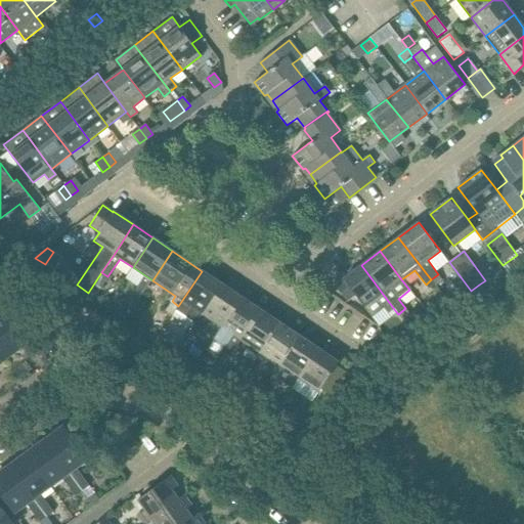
[(76,284),(81,276),(59,263),(55,270),(76,284)]
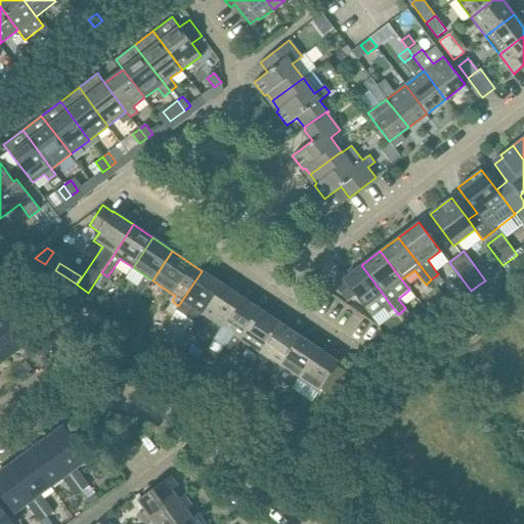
[(347,301),(355,295),(372,317),(384,308),(388,313),(394,309),(361,265),(343,279),(344,279),(336,286),(347,301)]
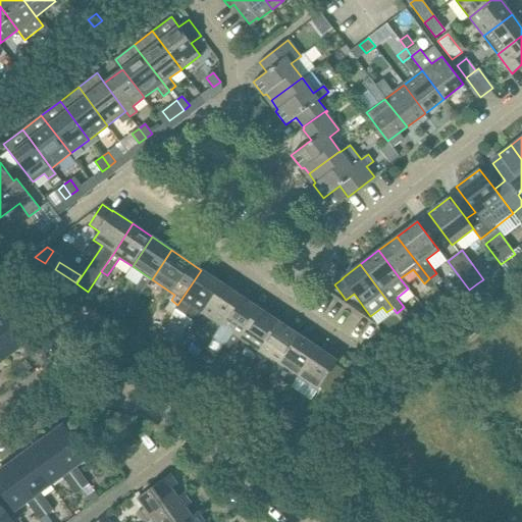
[(199,317),(202,313),(221,283),(201,269),(201,270),(177,305),(171,314),(192,327),(199,317)]
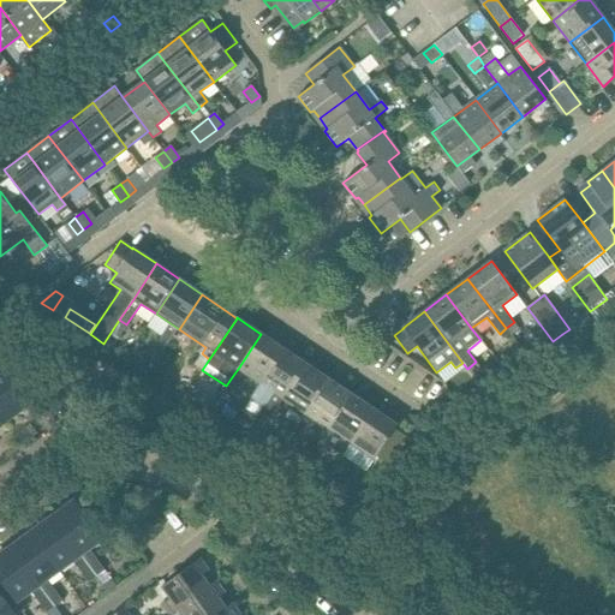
[(174,335),(166,329),(159,341),(166,347),(174,335)]
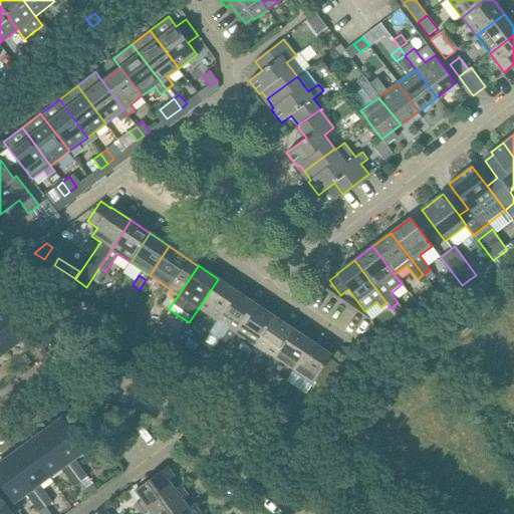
[(217,320),(237,291),(218,279),(199,308),(217,320)]
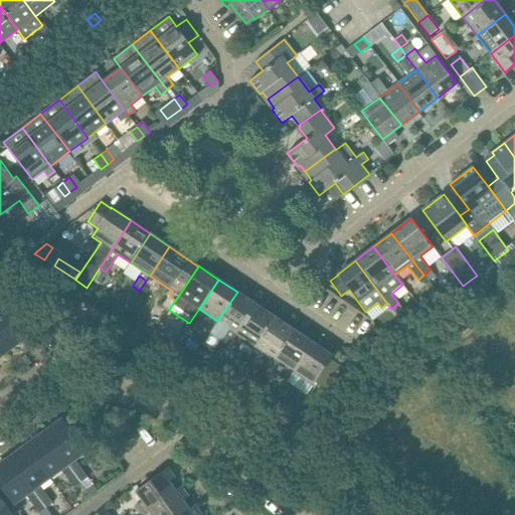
[(471,280),(463,286),(470,296),(471,297),(479,291),(478,290),(471,280)]
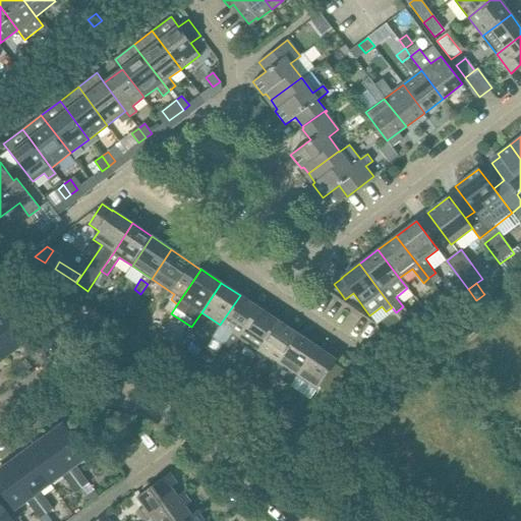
[(259,308),(240,295),(220,325),(212,337),(232,350),(240,338),(239,338),(259,308)]
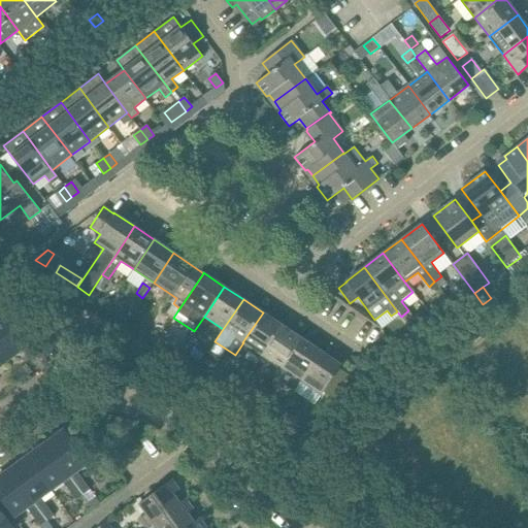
[(179,308),(173,303),(167,312),(173,318),(179,308)]
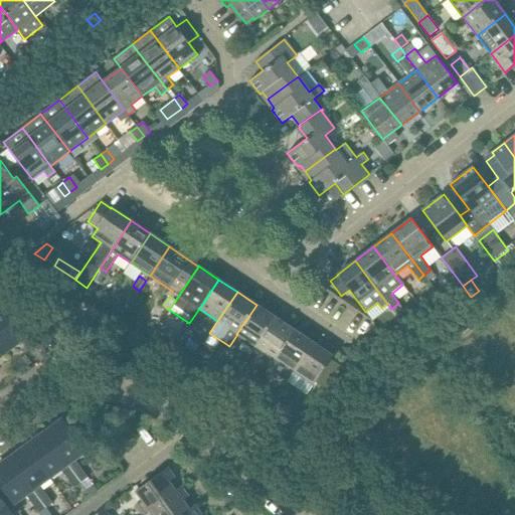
[(255,347),(276,318),(256,305),(236,334),(237,334),(255,347)]
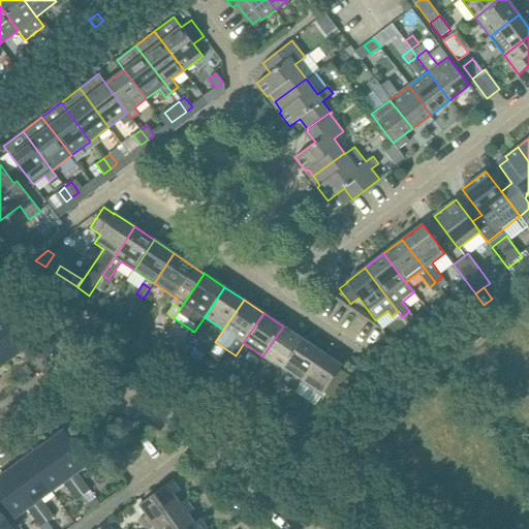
[(2,316),(0,317),(0,363),(1,365),(25,347),(2,316)]
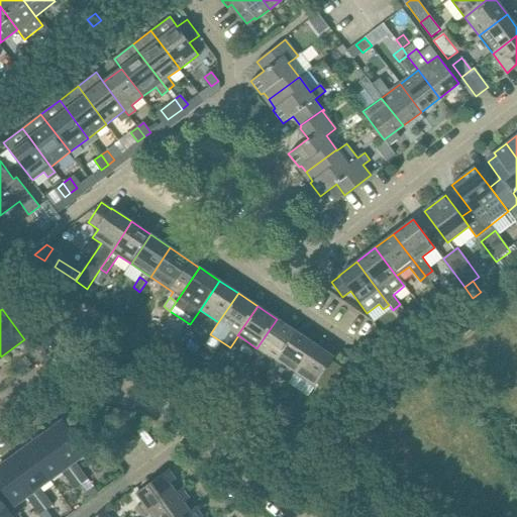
[(197,314),(190,324),(196,328),(203,318),(197,314)]
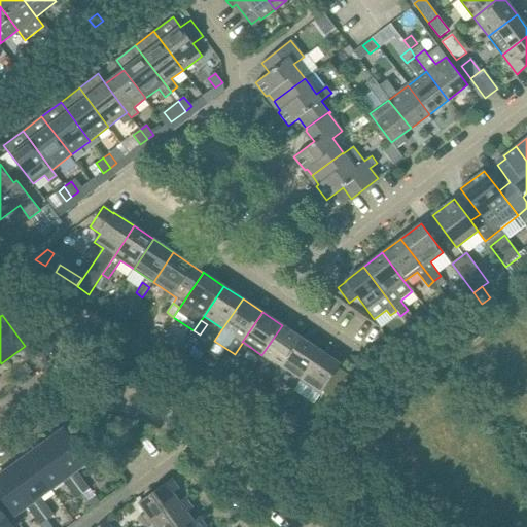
[(261,355),(281,367),(302,338),(282,325),(261,355)]
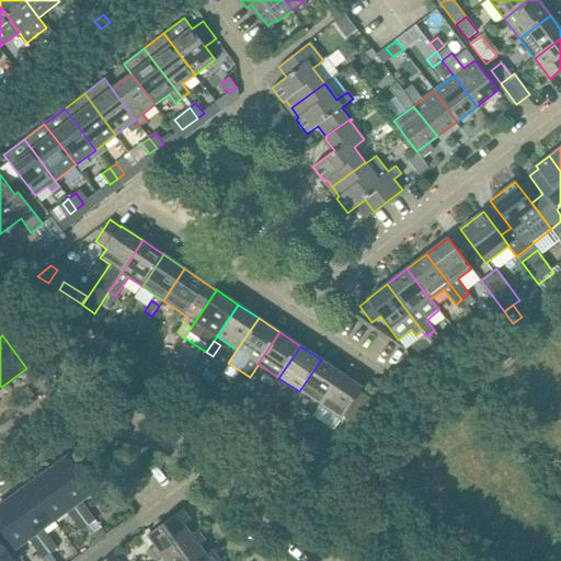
[(175,363),(191,373),(195,366),(179,356),(175,363)]
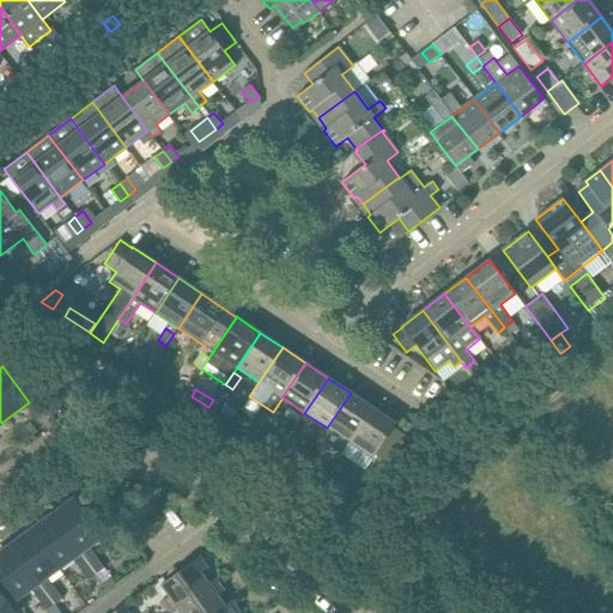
[(327,428),(323,434),(317,442),(340,457),(350,443),(374,408),(351,393),(327,428)]
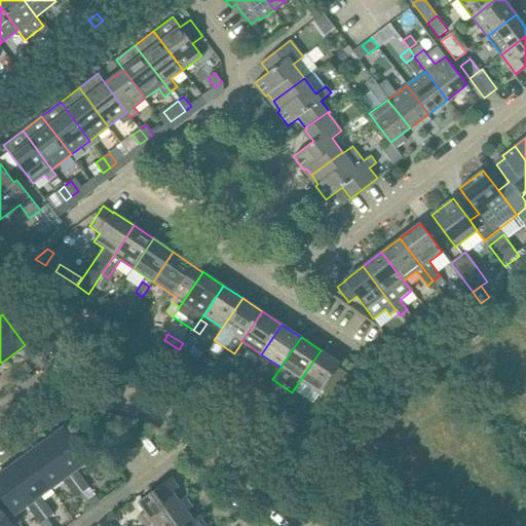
[(340,364),(321,350),(300,380),(320,393),(322,390),(333,397),(348,374),(338,367),(340,364)]
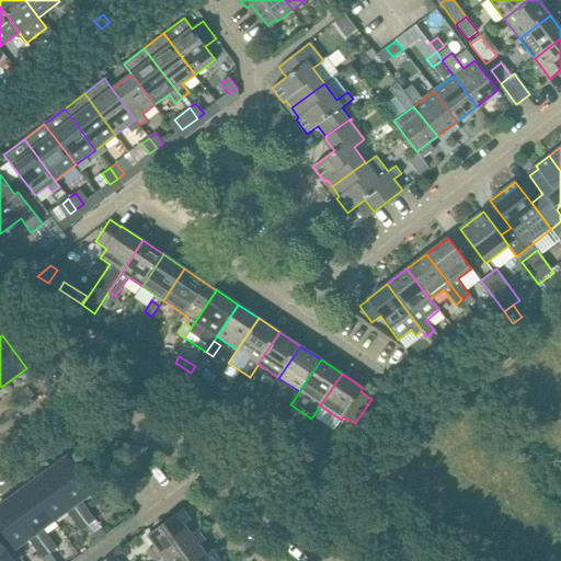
[(237,378),(226,395),(233,400),(237,396),(247,381),(237,378)]
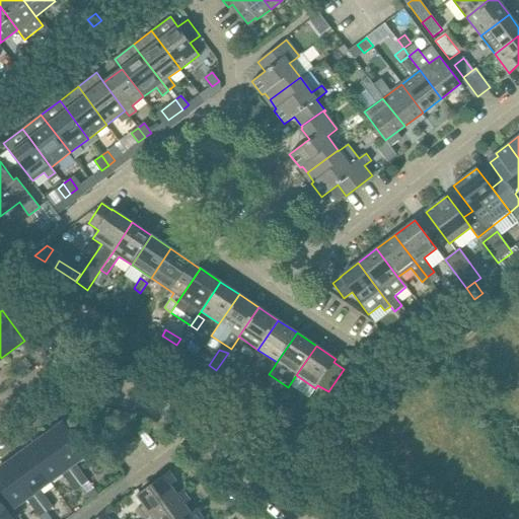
[(267,377),(269,374),(274,367),(267,362),(261,372),(267,377)]
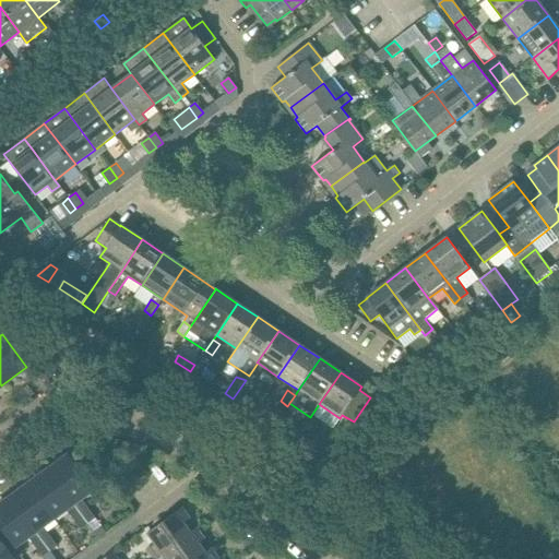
[(230,402),(246,413),(251,405),(236,394),(233,399),(230,402)]
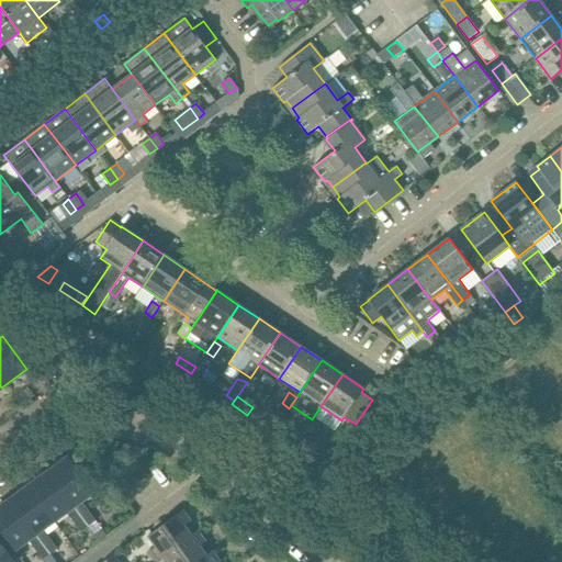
[(263,422),(273,428),(279,420),(269,414),(263,422)]
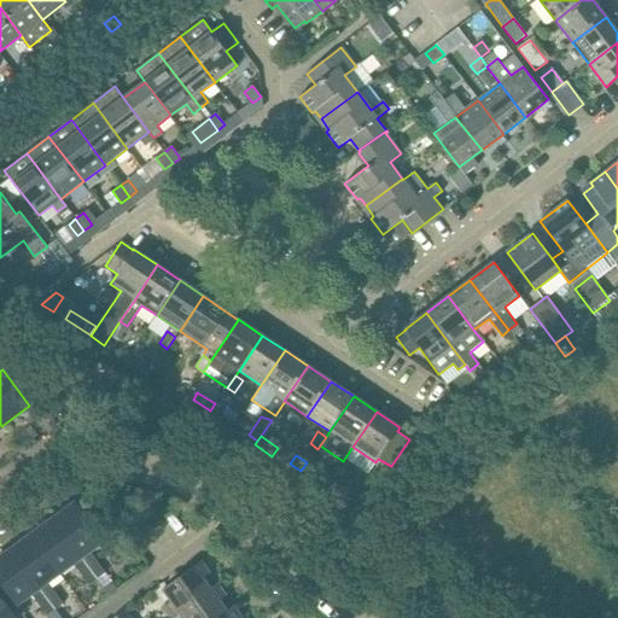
[(332,477),(309,461),(309,462),(302,473),(301,473),(324,489),(332,477)]
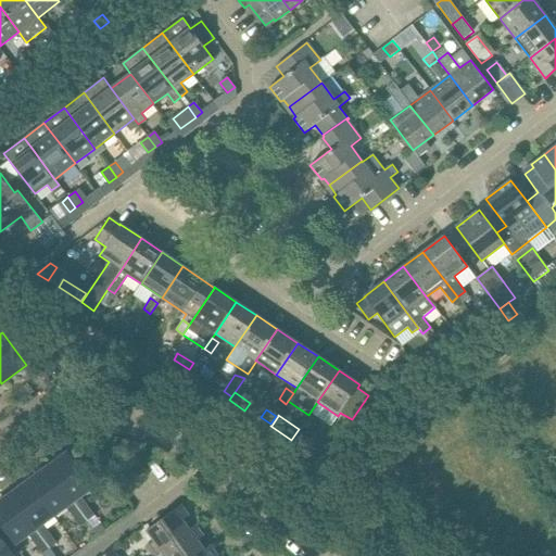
[(312,453),(323,460),(328,453),(316,445),(312,453)]
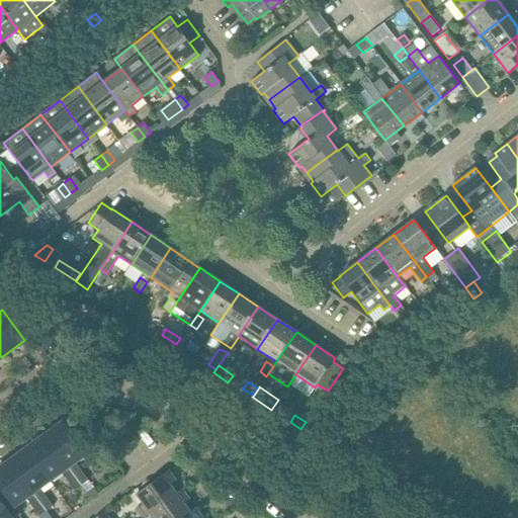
[(63,422),(46,435),(82,485),(88,481),(74,461),(86,453),(63,422)]
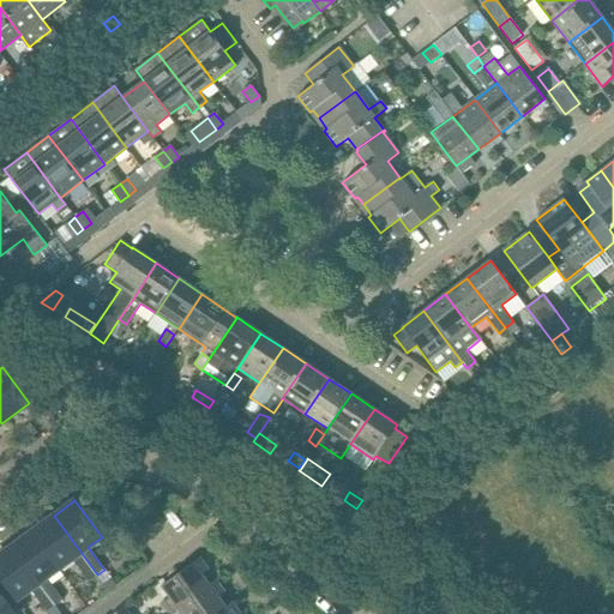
[(54,516),(32,531),(60,569),(72,559),(89,582),(97,575),(54,516)]
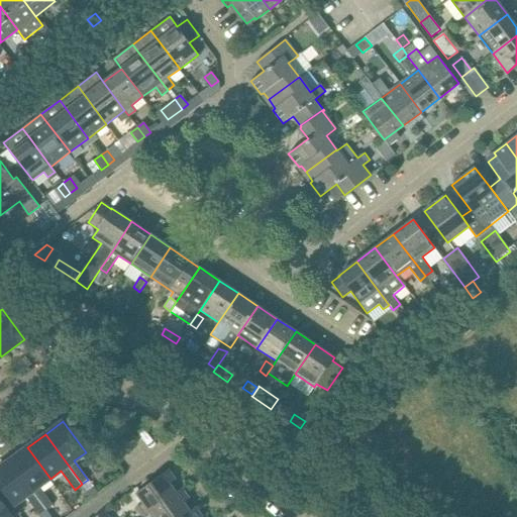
[(27,447),(9,460),(45,511),(53,505),(38,487),(50,479),(27,447)]
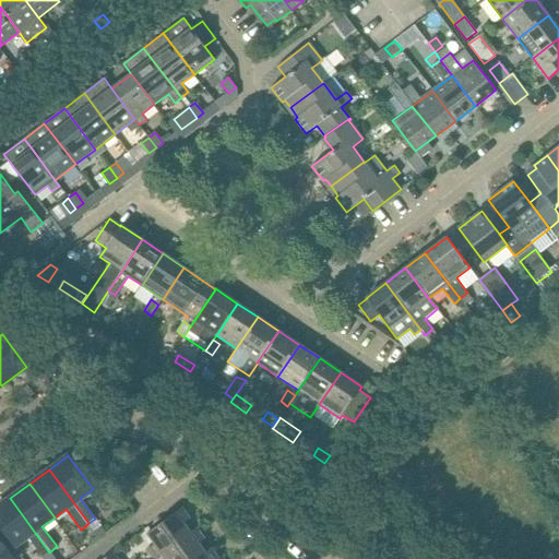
[(49,552),(10,498),(0,504),(0,524),(15,546),(27,537),(43,557),(49,552)]
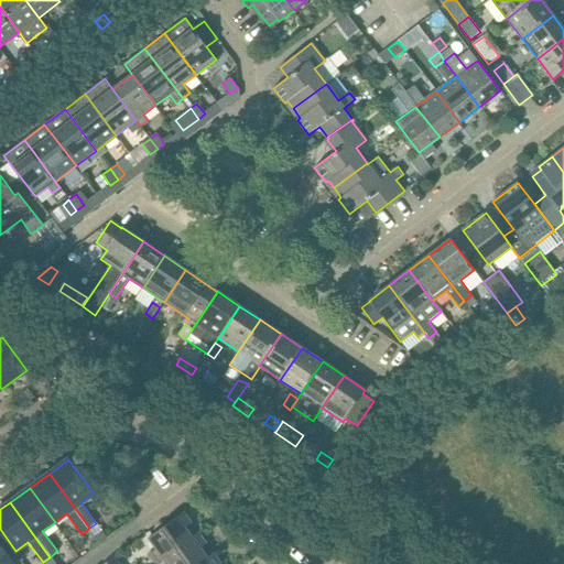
[(149,554),(155,563),(156,563),(192,537),(185,528),(191,523),(183,512),(149,538),(156,549),(149,554)]
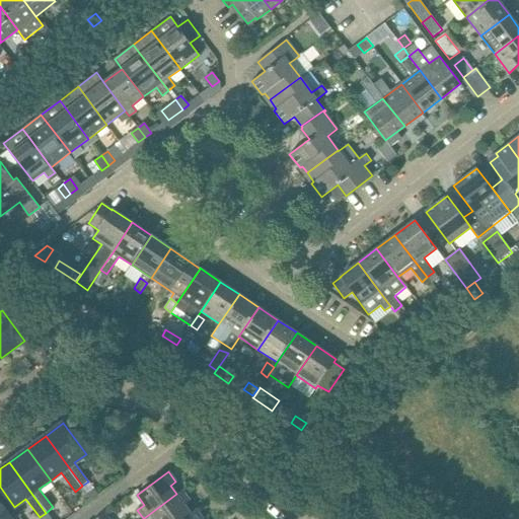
[(144,518),(181,518),(191,513),(184,504),(190,500),(182,490),(176,494),(144,518)]
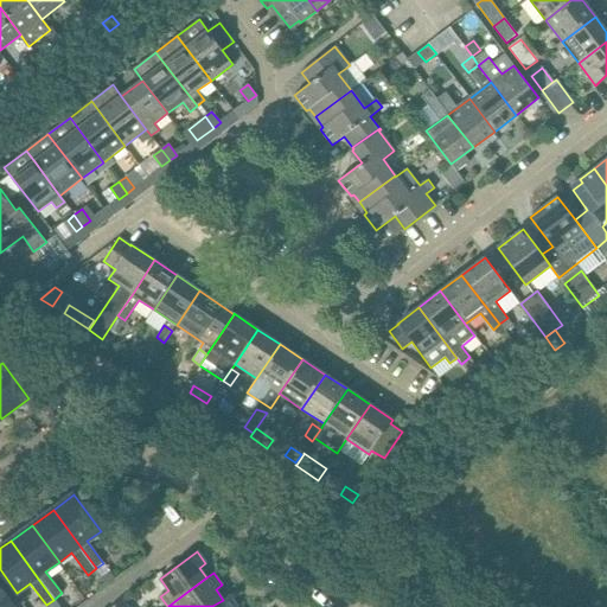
[(14,606),(0,586),(0,606),(14,606)]
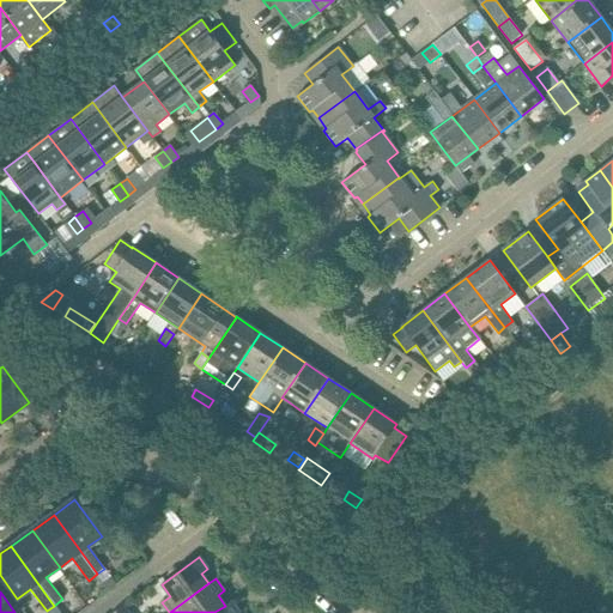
[(238,612),(240,612),(231,601),(225,606),(214,612),(238,612)]
